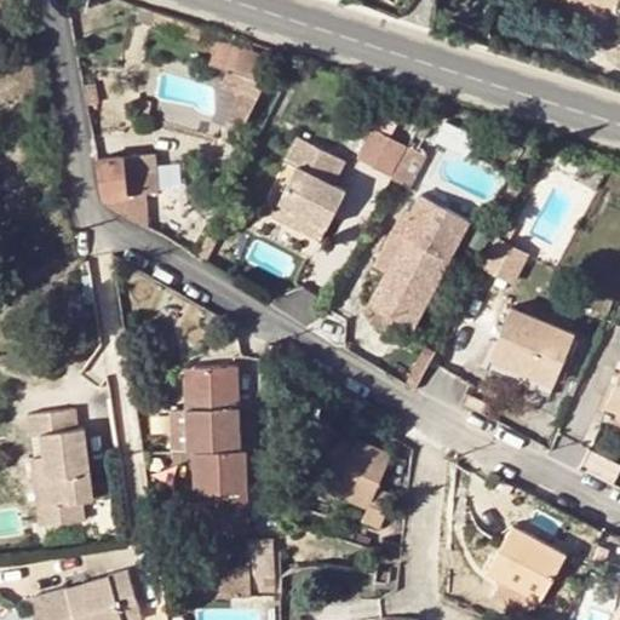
[(235,72),(222,110),(248,120),(271,55),(219,36),(210,63),(235,72)]
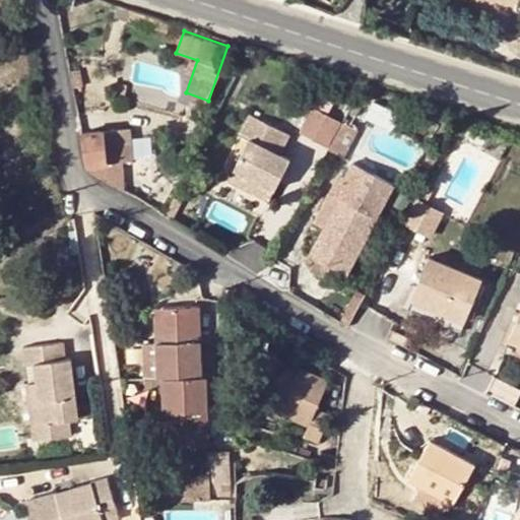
[(346,155),(361,128),(314,105),(300,132),(346,155)]
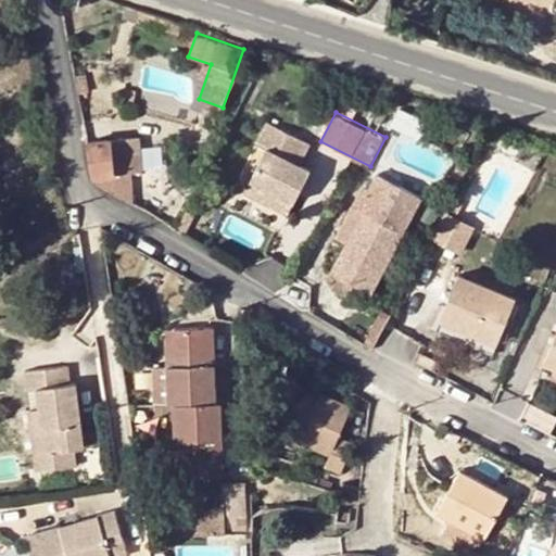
[(274,192),(294,201),(310,171),(299,164),(307,143),(264,121),(253,143),(264,148),(249,178),(274,192)]
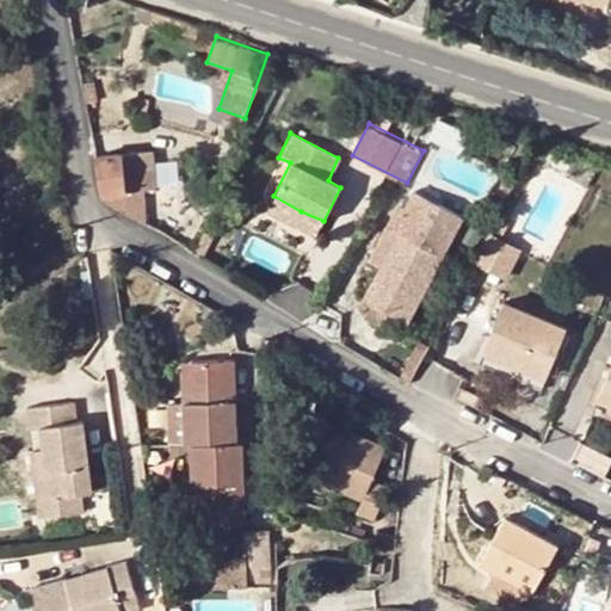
[(142,152),(97,156),(104,197),(134,215),(147,223),(154,228),(142,152)]
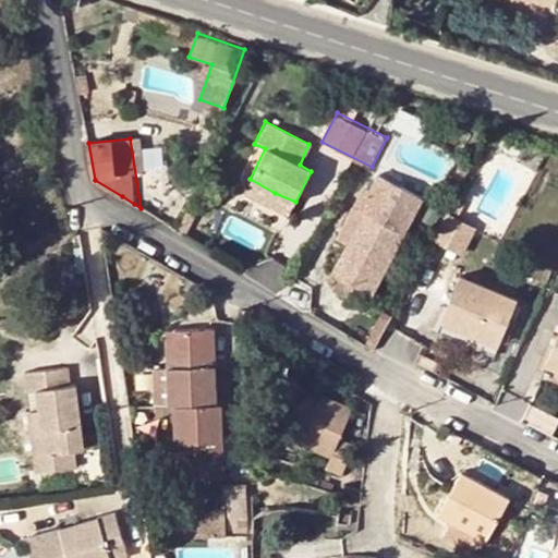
[(375,171),(367,187),(356,207),(360,208),(346,239),(330,269),(336,271),(353,281),(367,288),(412,198),(415,192),(375,171)]
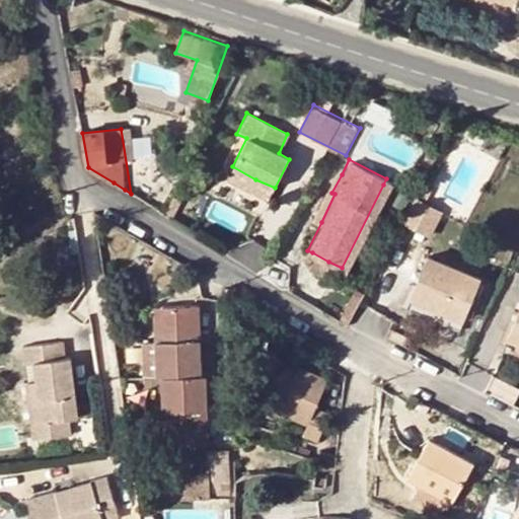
[(250,189),(255,179),(232,166),(227,176),(250,189)]
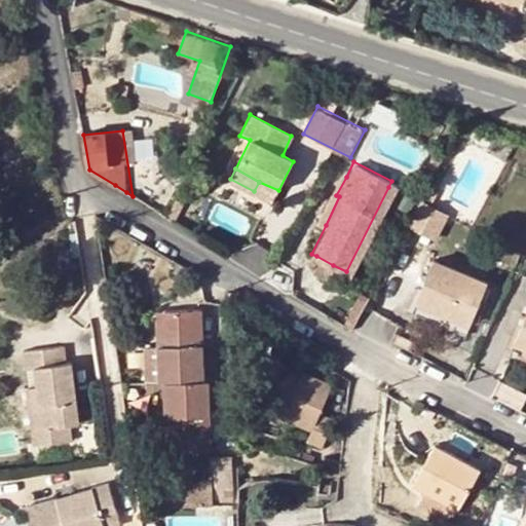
[(437,193),(430,189),(423,200),(430,204),(437,193)]
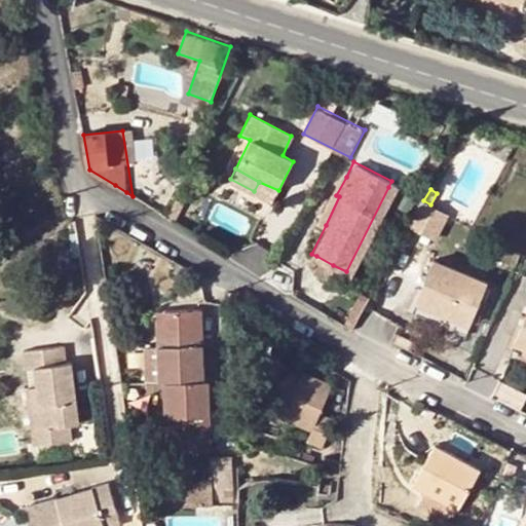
[(339,196),(336,195),(331,193),(316,221),(326,225),(339,196)]
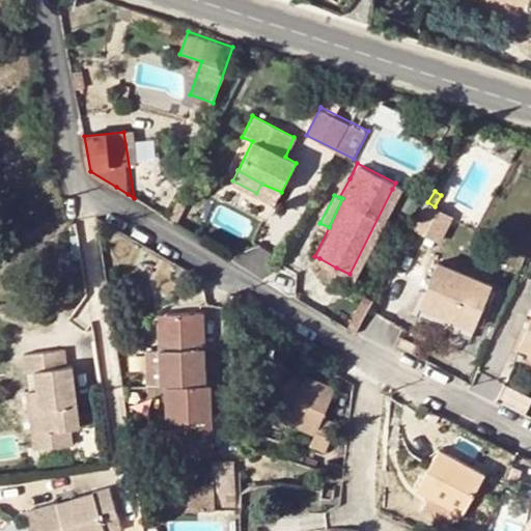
[(178,201),(168,219),(177,224),(187,206),(178,201)]
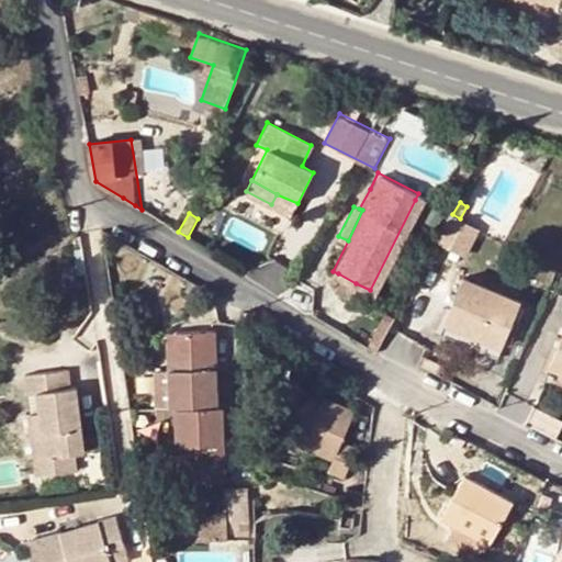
[(356,283),(338,273),(332,284),(350,294),(356,283)]
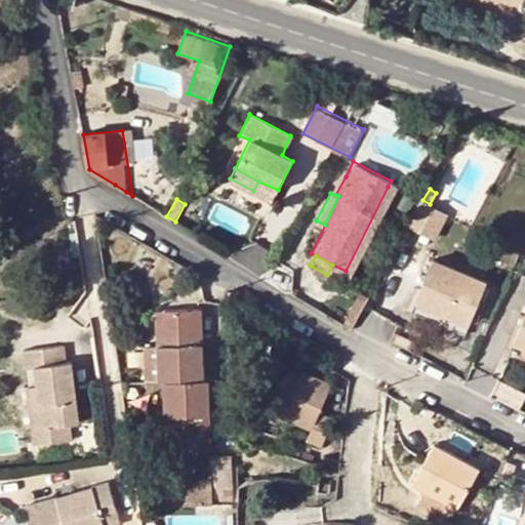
[(433,258),(415,299),(467,321),(484,279),(433,258)]
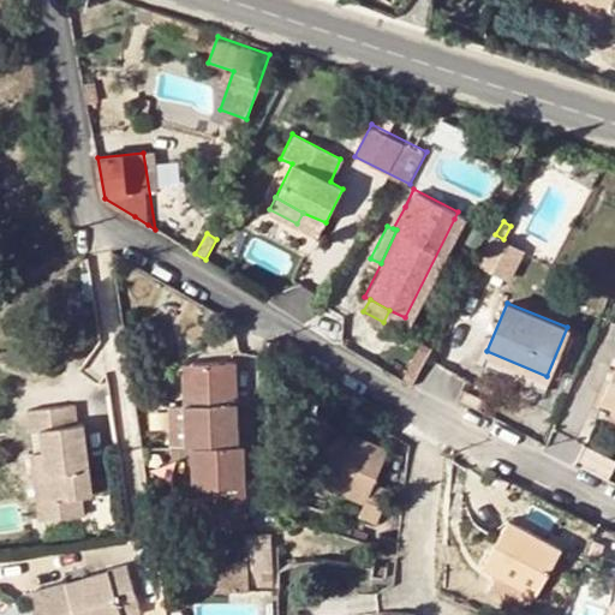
[(541,389),(547,376),(487,351),(482,364),(541,389)]
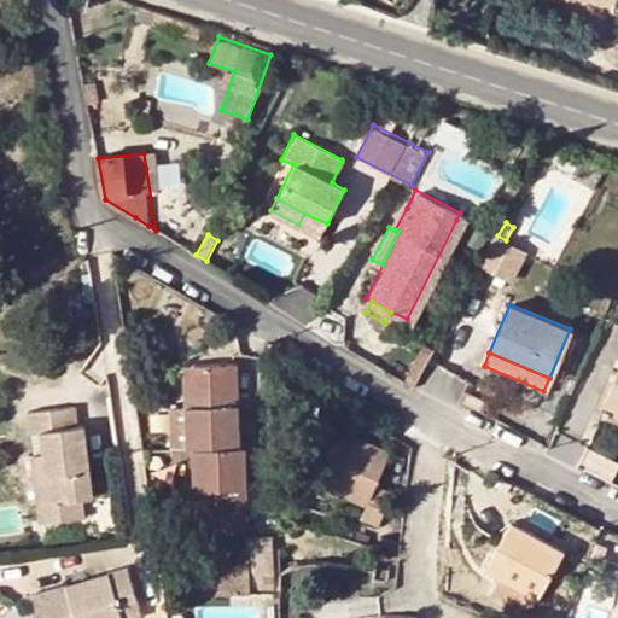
[(190,448),(196,448),(243,445),(242,413),(240,361),(197,365),(199,404),(187,404),(190,448)]
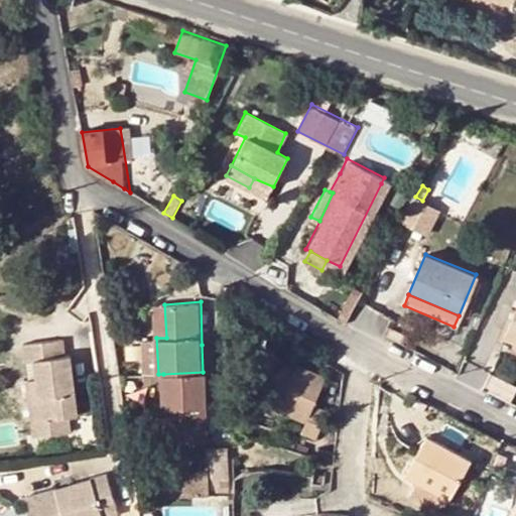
[(155,304),(156,338),(166,338),(164,304),(155,304)]
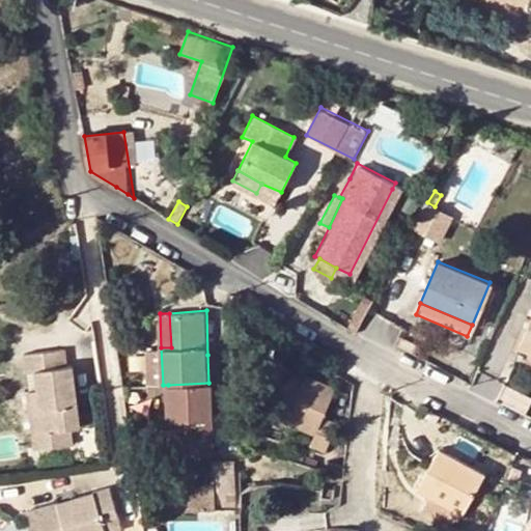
[(530,318),(521,344),(530,348),(530,318)]
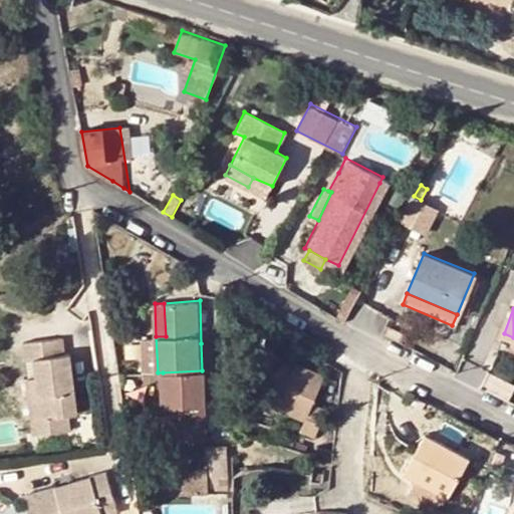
[(513,337),(504,333),(499,345),(513,351),(513,337)]
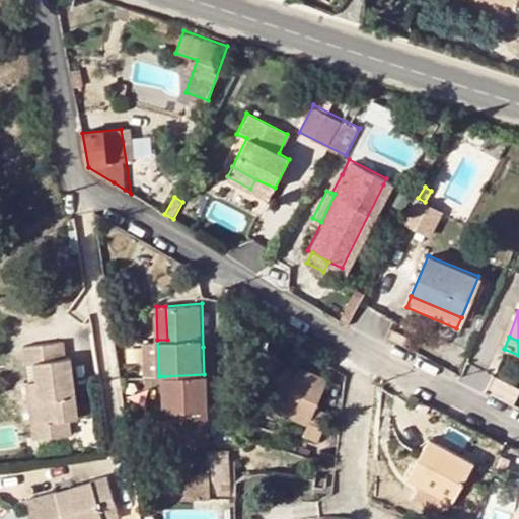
[(217,346),(203,347),(204,374),(210,373),(219,372),(217,346)]
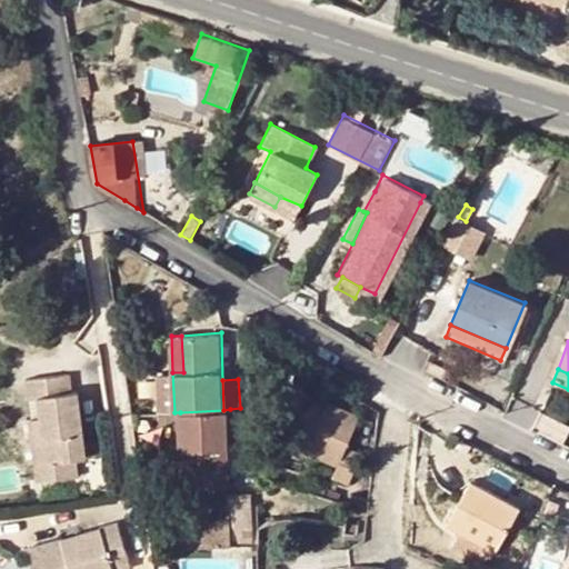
[(323,415),(312,408),(299,402),(281,437),(318,456),(340,467),(333,479),(348,487),(363,455),(349,447),(363,417),(331,400),(328,406),(323,415)]
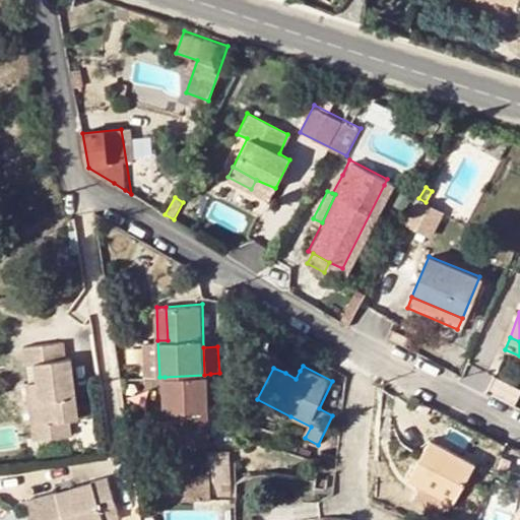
[(288,366),(285,373),(296,379),(300,371),(288,366)]
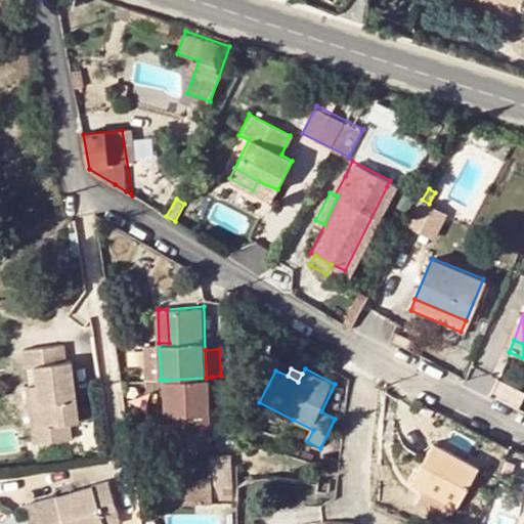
[(176,415),(177,449),(215,448),(212,377),(206,378),(166,380),(167,415),(176,415)]
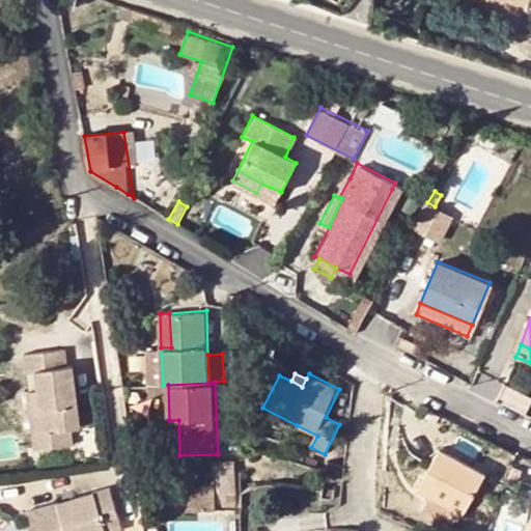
[(86,389),(48,396),(51,422),(66,420),(74,477),(92,475),(105,472),(95,406),(88,409),(86,389)]
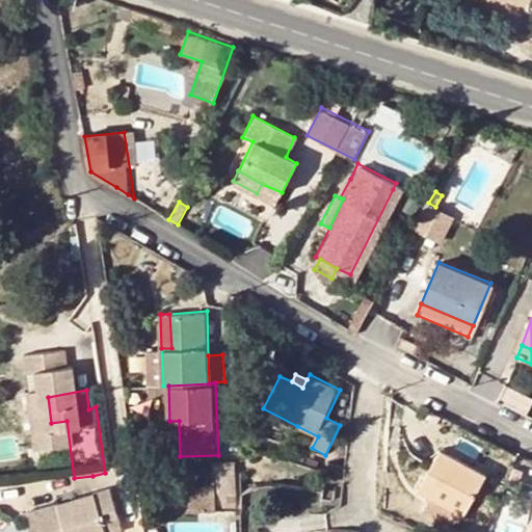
[(297,426),(263,408),(259,417),(294,435),(297,426)]
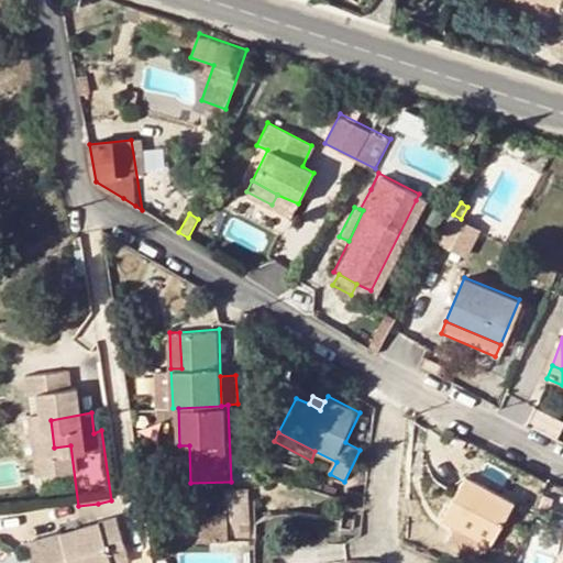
[(70,445),(54,448),(62,526),(99,522),(98,504),(78,506),(70,445)]
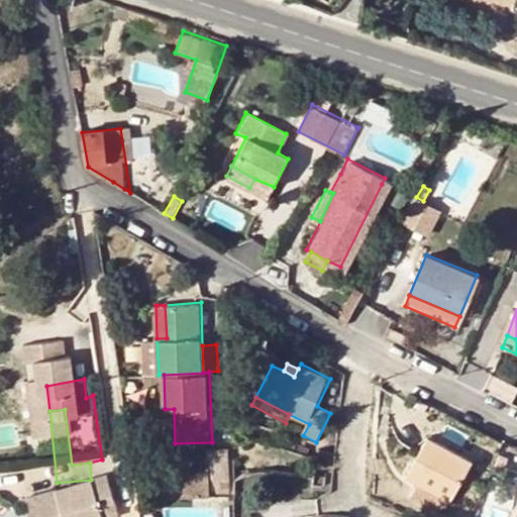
[(174,409),(165,409),(167,444),(175,443),(174,409)]
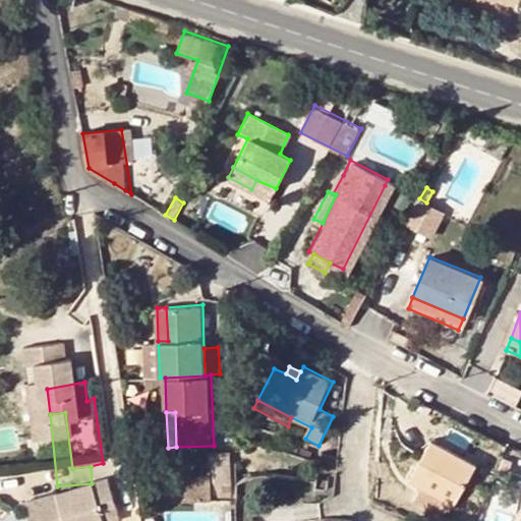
[(477,467),(430,442),(407,482),(454,508),(477,467)]
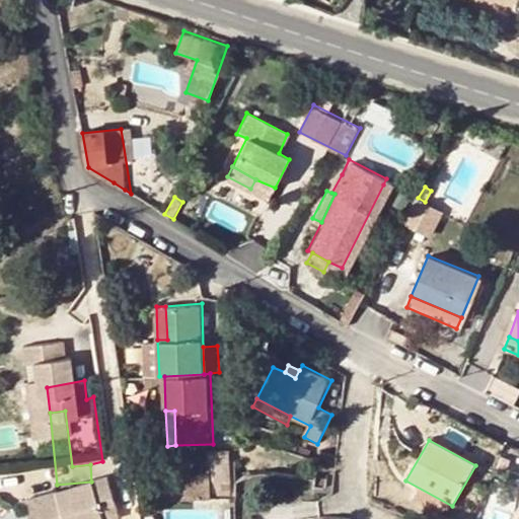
[(208,452),(211,484),(211,499),(232,498),(229,451),(208,452)]
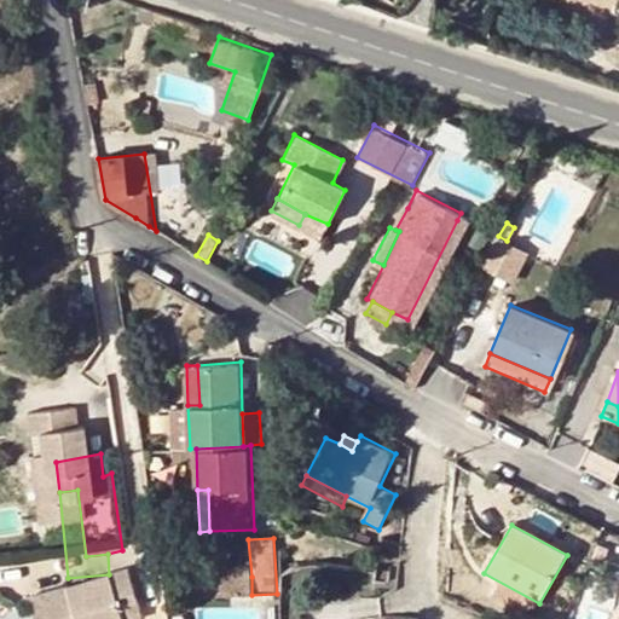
[(252,595),(252,577),(190,578),(190,597),(252,595)]
